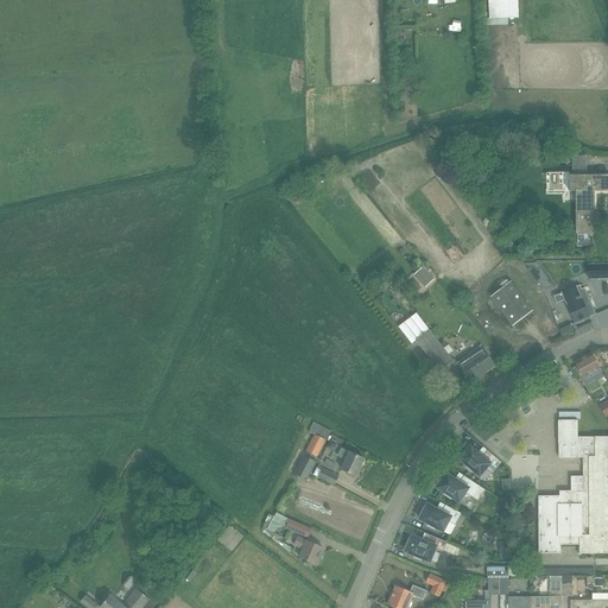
[(518,18),(517,0),(488,0),(489,19),(518,18)]
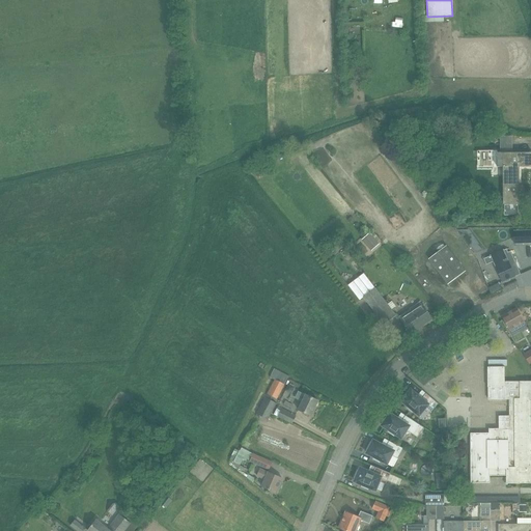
[(497,148),(479,147),(479,157),(497,158),(497,148)]
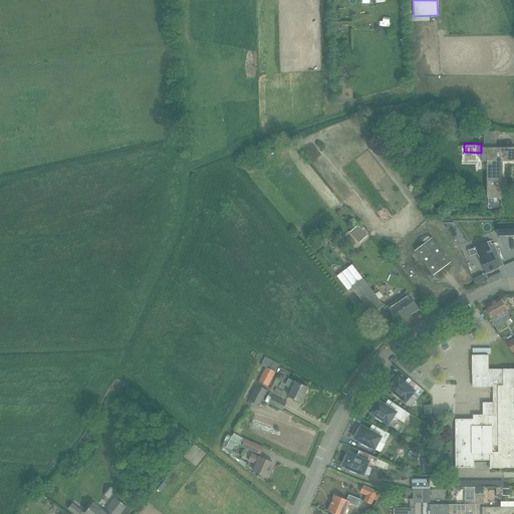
[(488,163),(488,199),(488,209),(502,209),(501,162),(513,162),(513,148),(481,149),(482,163),(488,163)]
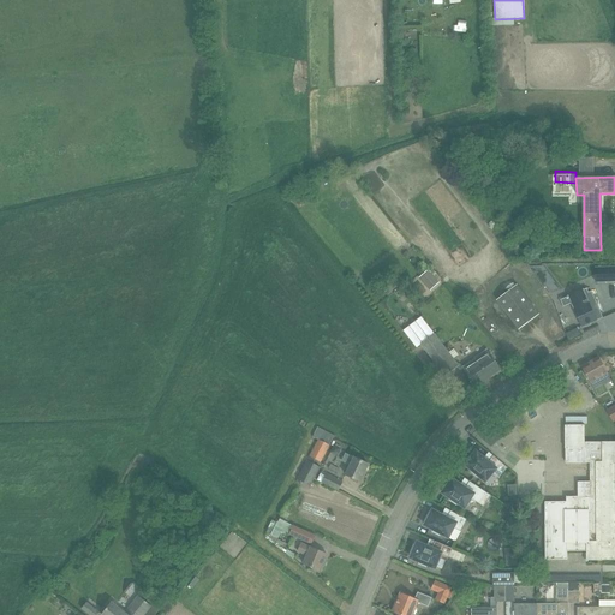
[(614,267),(596,268),(596,282),(614,281),(614,267)]
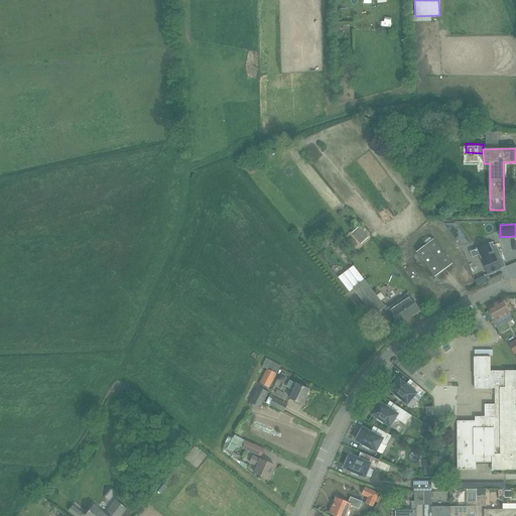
[(367,225),(362,229),(369,238),(374,233),(367,225)]
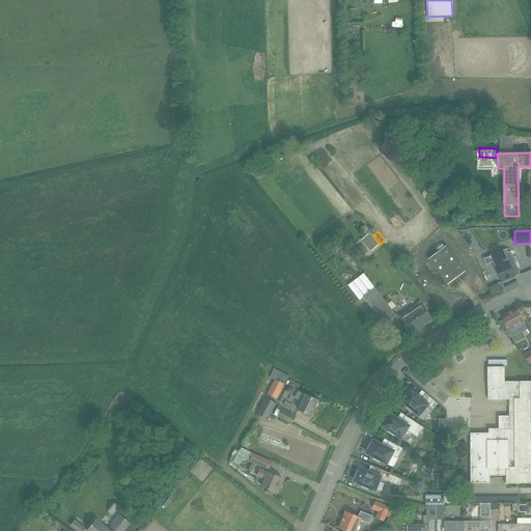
[(502,243),(510,239),(507,231),(498,235),(502,243)]
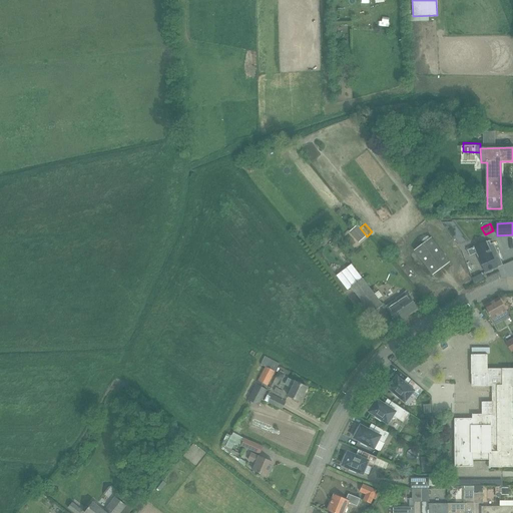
[(351,232),(359,242),(366,236),(358,226),(351,232)]
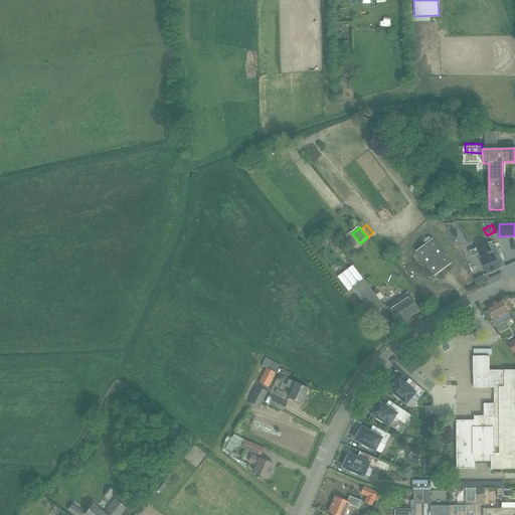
[(437,277),(452,265),(432,239),(416,251),(437,277)]
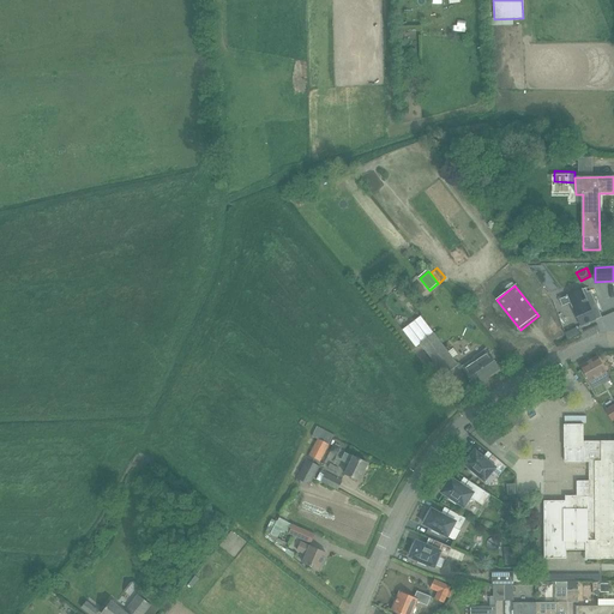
[(587,288),(559,300),(563,307),(571,304),(577,315),(582,326),(584,325),(585,326),(589,325),(590,323),(602,318),(590,290),(588,293),(587,288)]
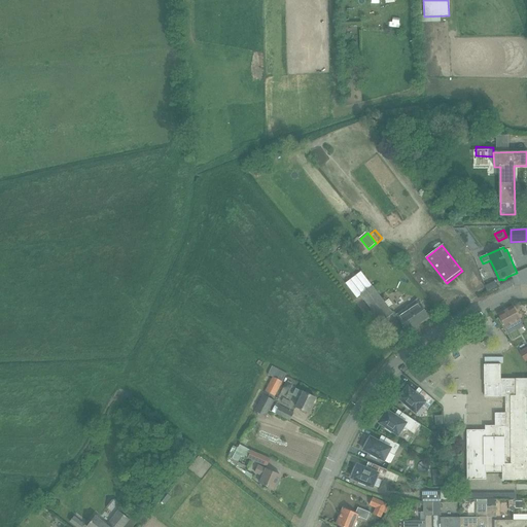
[(357,299),(360,295),(381,322),(393,313),(361,272),(346,284),(357,299)]
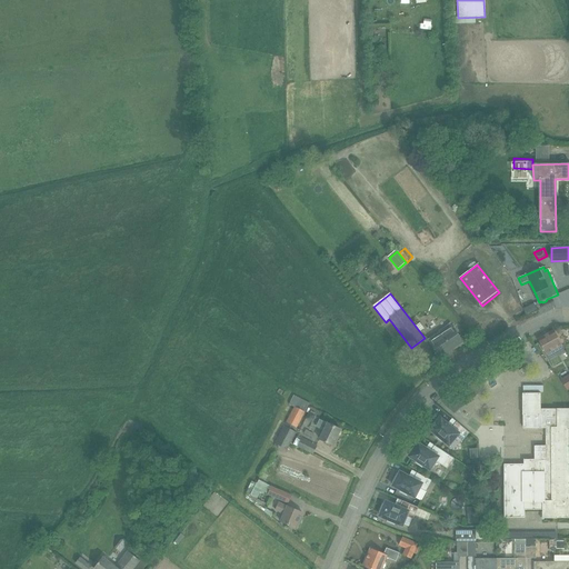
[(430,342),(435,349),(440,358),(463,342),(451,325),(442,330),(441,328),(438,330),(441,335),(430,342)]
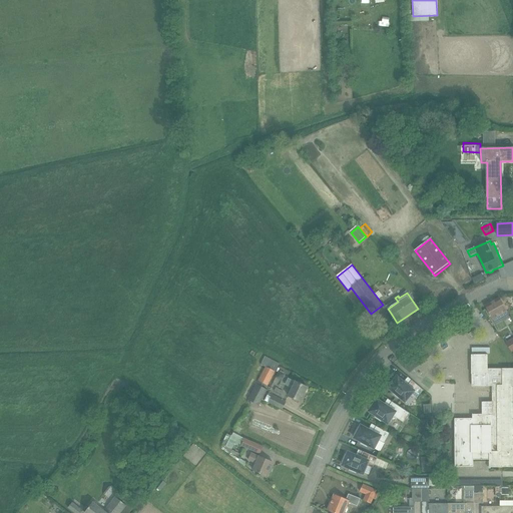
[(507,312),(499,299),(485,307),(490,315),(498,331),(506,327),(503,322),(509,318),(506,312),(507,312)]
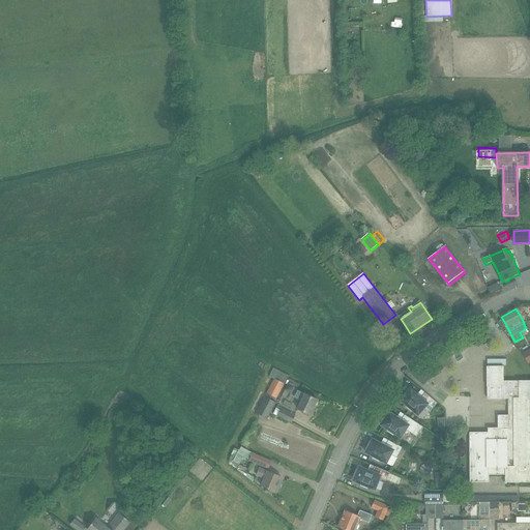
[(463,345),(457,350),(463,360),(470,355),(463,345)]
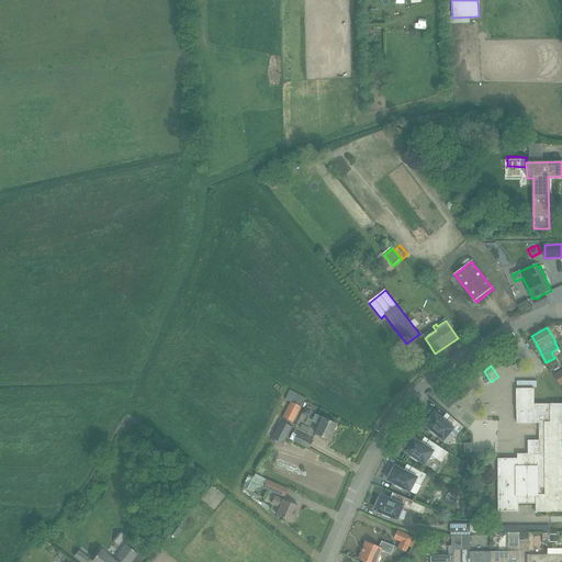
[(438,390),(447,383),(444,379),(435,385),(438,390)]
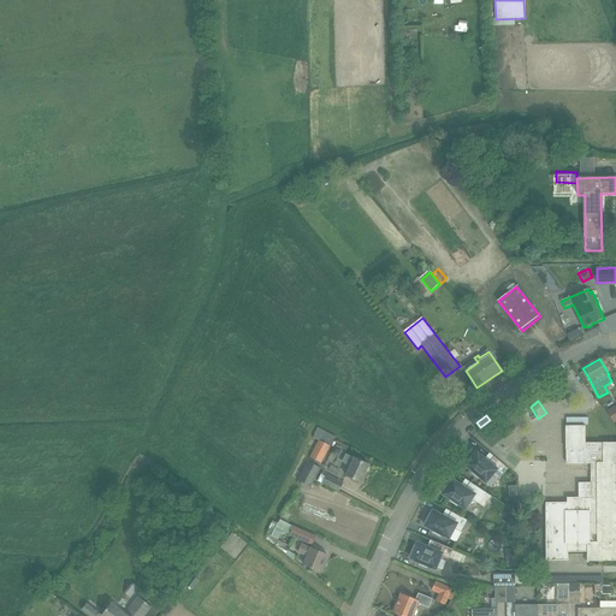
[(566,426),(566,427),(567,427),(567,449),(566,449),(566,450),(567,450),(567,463),(590,463),(591,484),(579,484),(579,498),(567,498),(566,498),(566,503),(544,503),(544,504),(545,504),(546,562),(568,561),(568,552),(587,552),(587,562),(615,561),(615,499),(615,463),(615,443),(586,443),(585,426),(566,426)]
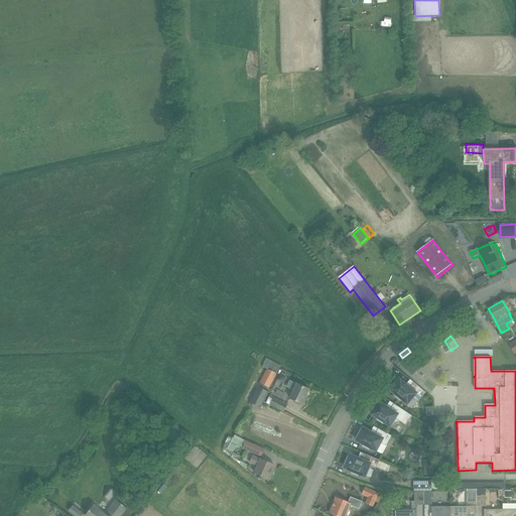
[(259,384),(269,389),(276,374),(267,369),(259,384)]
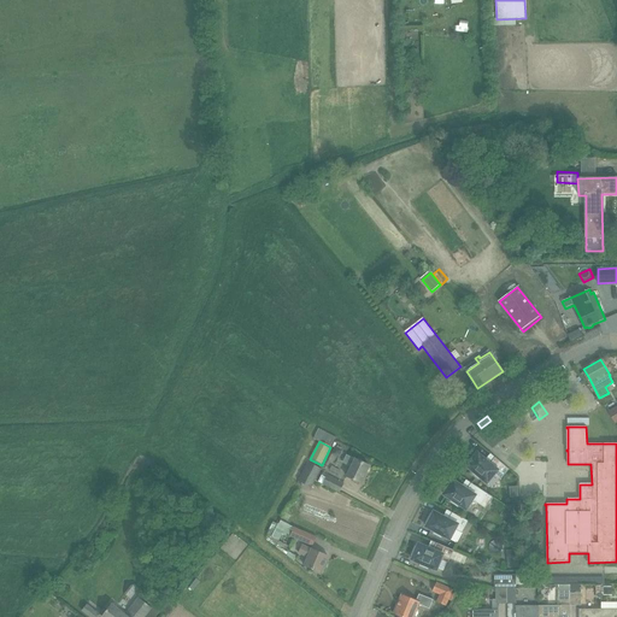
[(481,479),(487,483),(494,475),(500,480),(509,470),(495,458),(489,464),(477,453),(475,456),(474,454),(466,463),(469,464),(466,466),(474,472),(472,475),(479,480),(481,479)]
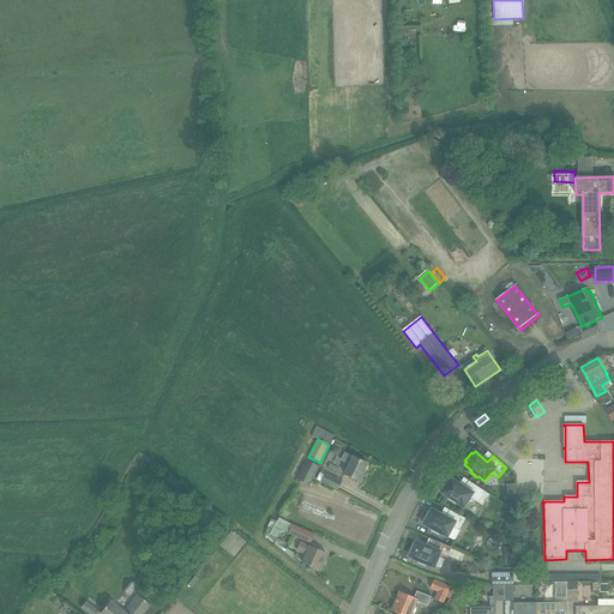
[(347,475),(349,476),(360,482),(368,464),(347,455),(343,462),(351,465),(347,475)]
